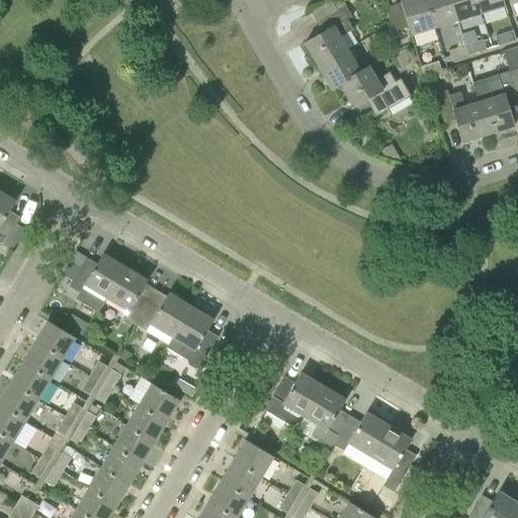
[(411,35),(434,27),(425,0),(403,0),(400,1),(401,3),(409,27),(411,35)]
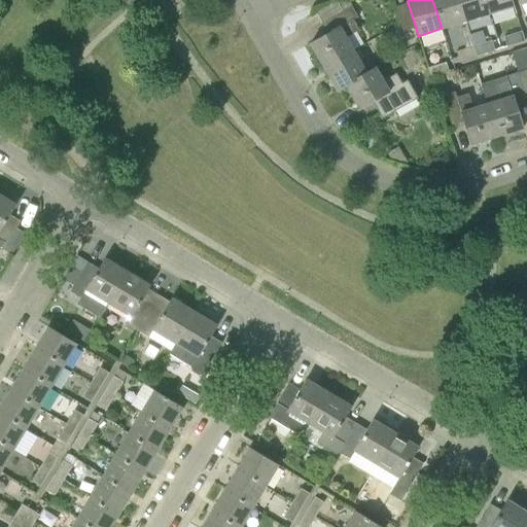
[(432,0),(442,28),(465,21),(459,0),(432,0)]
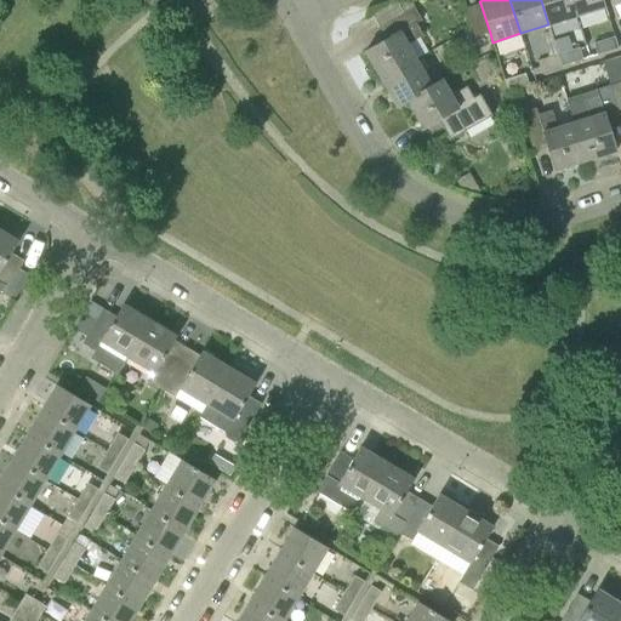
[(541,0),(548,24),(577,16),(571,0),(541,0)]
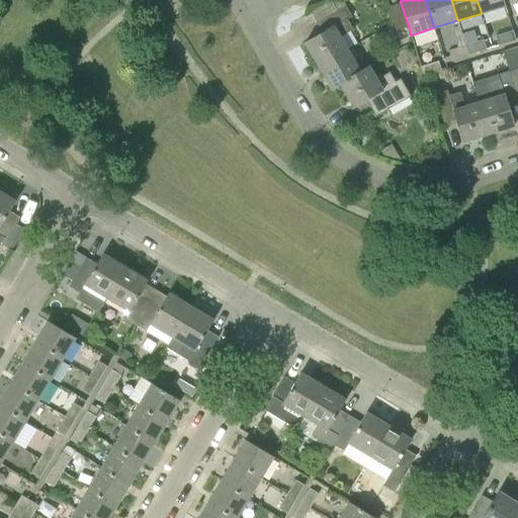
[(477,0),(482,13),(505,6),(503,0),(477,0)]
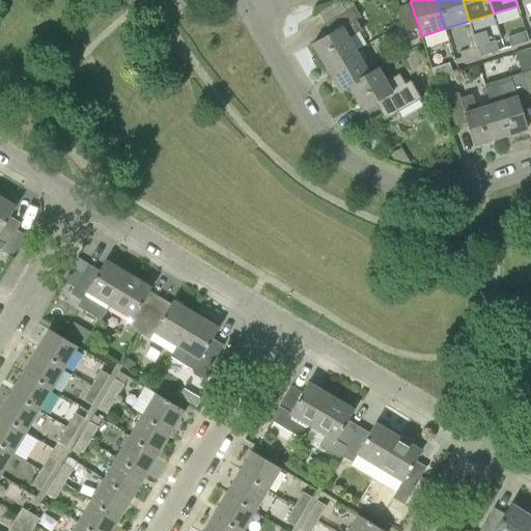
[(419,28),(411,3),(398,7),(407,32),(419,28)]
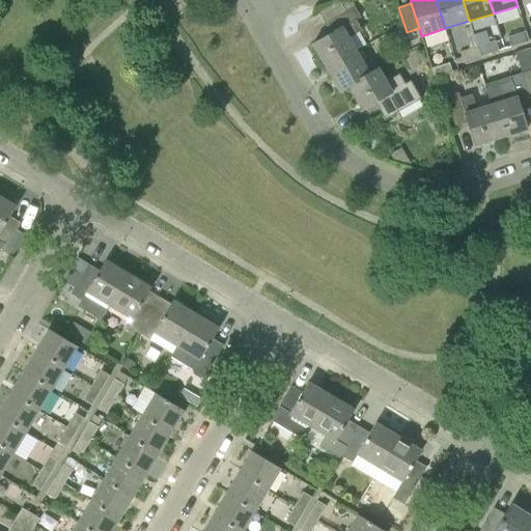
[(326,68),(357,51),(348,37),(361,30),(355,20),(360,18),(354,6),(331,19),(338,30),(312,45),(326,68)]
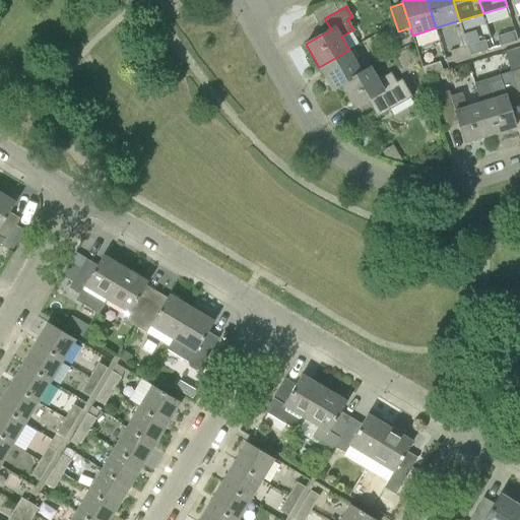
[(500,46),(517,41),(514,30),(497,37),(500,46)]
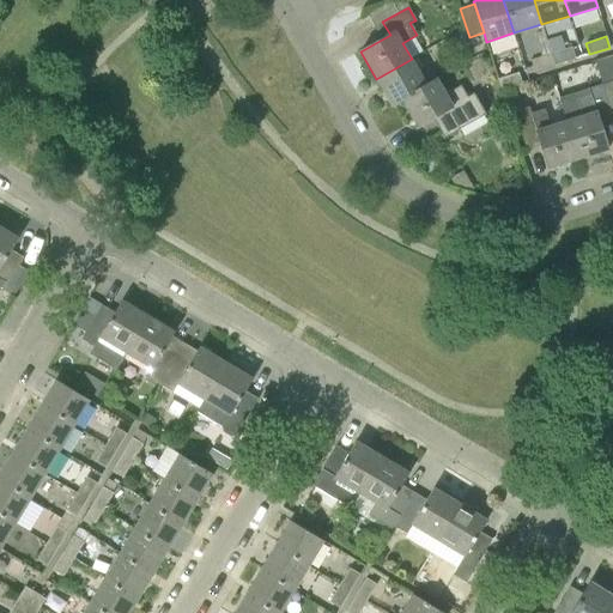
[(554,65),(575,59),(571,47),(551,54),(554,65)]
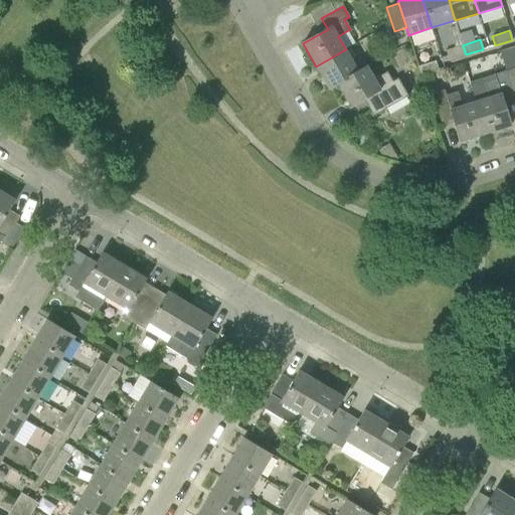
[(449,60),(466,54),(463,45),(446,50),(449,60)]
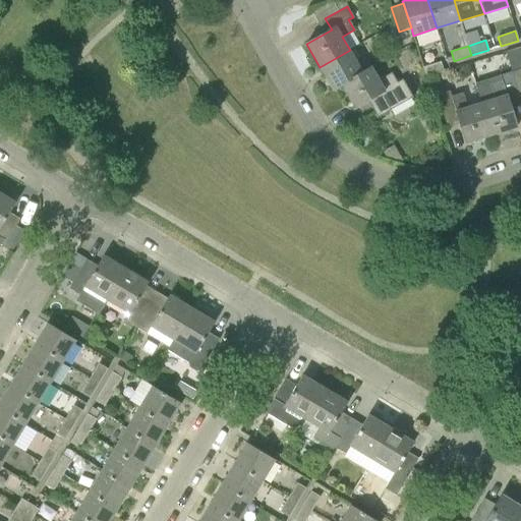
[(342,85),(362,71),(350,50),(320,67),(333,91),(342,85)]
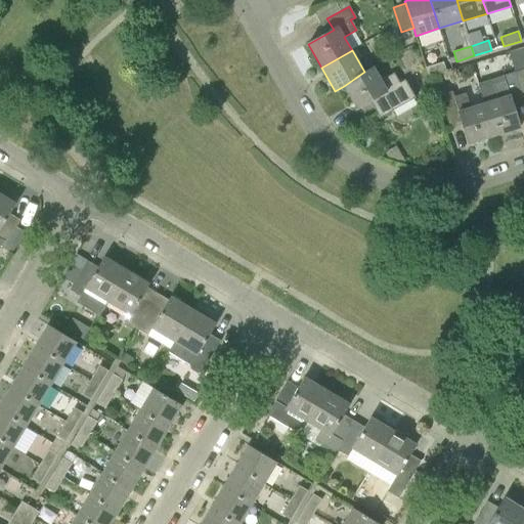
[(429,78),(446,72),(443,62),(426,68),(429,78)]
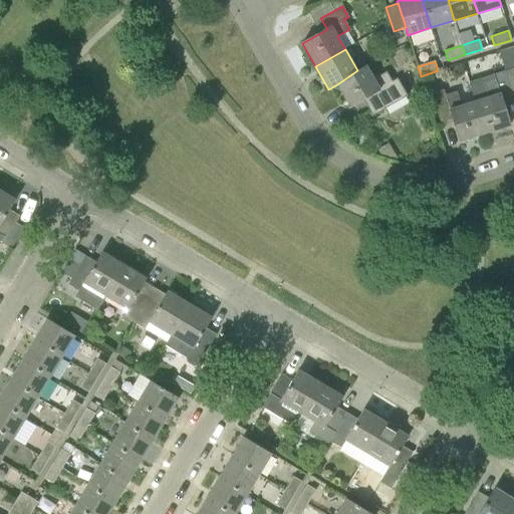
[(350,106),(363,99),(372,116),(408,96),(398,78),(392,81),(386,72),(374,79),(366,65),(357,70),(337,84),(350,106)]
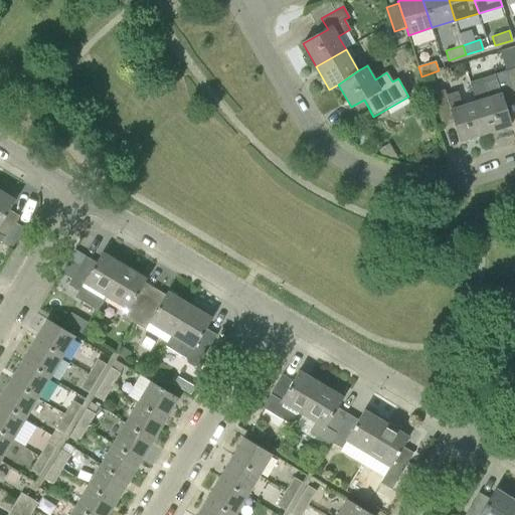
[(475,102),(486,134),(511,126),(502,99),(514,95),(507,71),(484,78),(490,97),(475,102)]
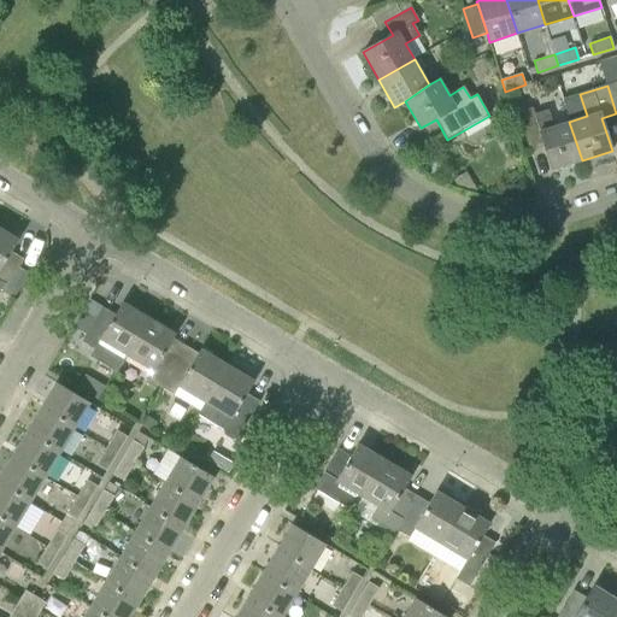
[(552,170),(582,160),(569,122),(553,127),(548,111),(534,115),(533,109),(518,112),(527,142),(541,137),(552,170)]
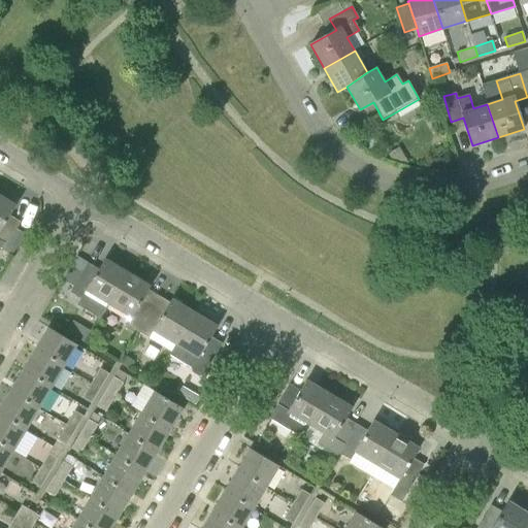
[(3,251),(17,229),(6,222),(15,205),(0,196),(0,249),(3,251)]
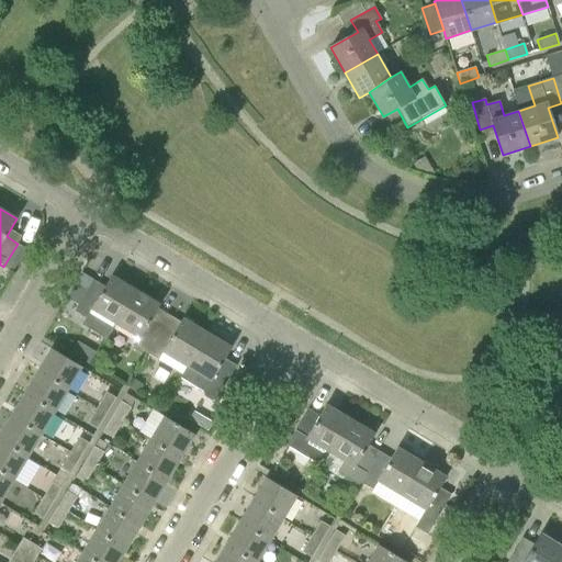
[(3,267),(13,272),(26,249),(18,244),(3,267)]
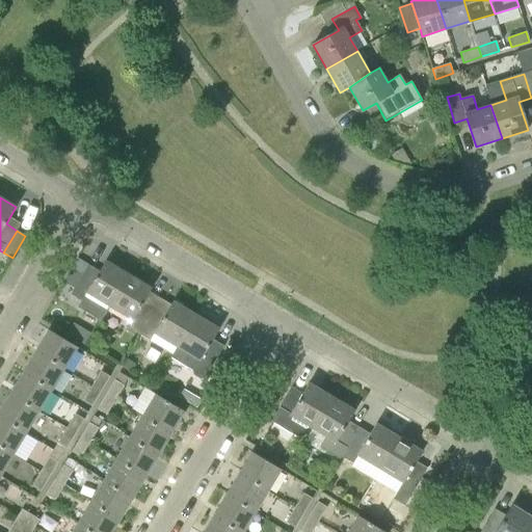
[(85,293),(109,308),(128,275),(105,261),(96,277),(84,271),(82,275),(74,288),(71,294),(81,300),(85,293)]
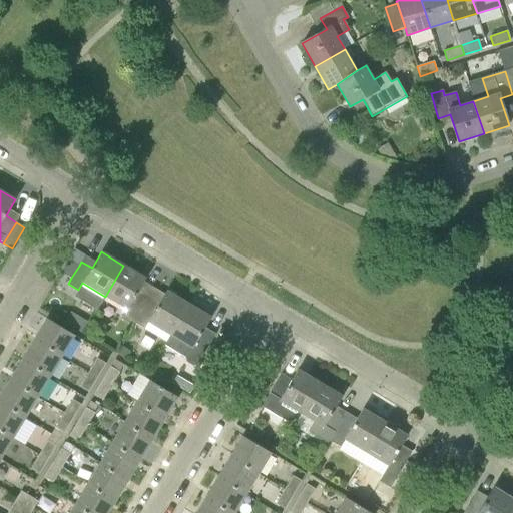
[(134,323),(147,301),(136,295),(146,279),(123,266),(105,297),(126,310),(122,316),(134,323)]
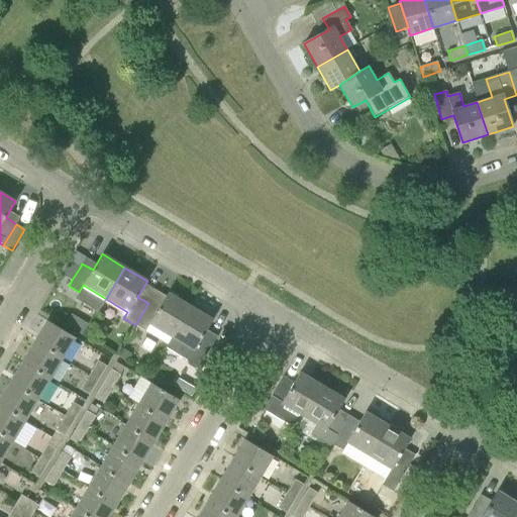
[(149,324),(171,337),(190,306),(168,293),(159,309),(148,303),(135,325),(145,331),(149,324)]
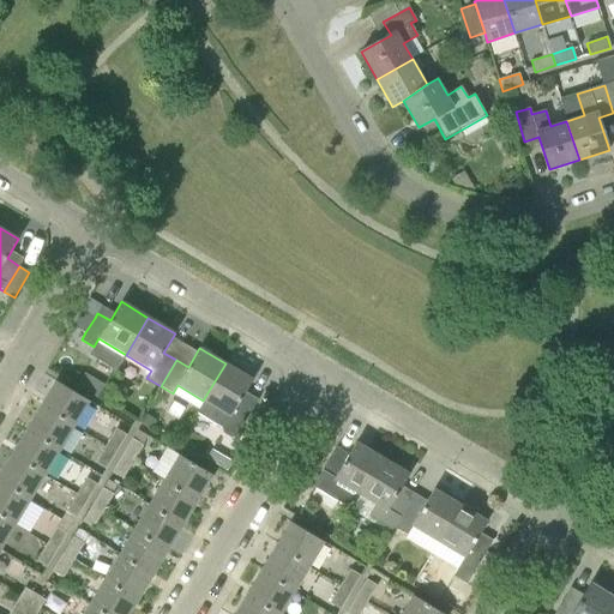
[(238,433),(253,407),(258,399),(246,391),(253,380),(226,363),(203,401),(229,417),(224,425),(238,433)]
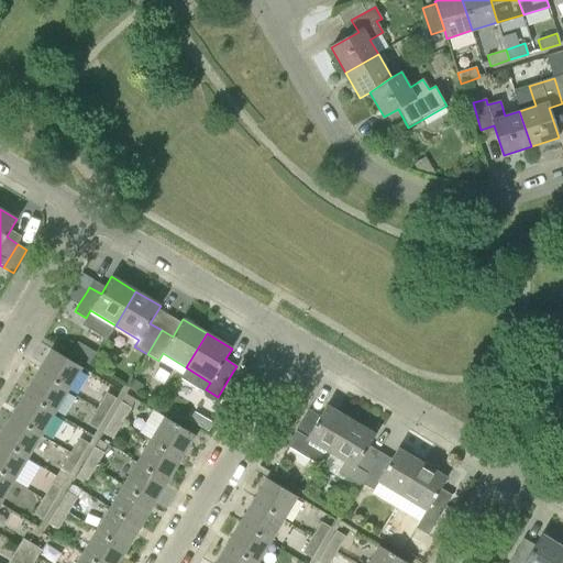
[(37,372),(68,390),(83,367),(51,349),(37,372)]
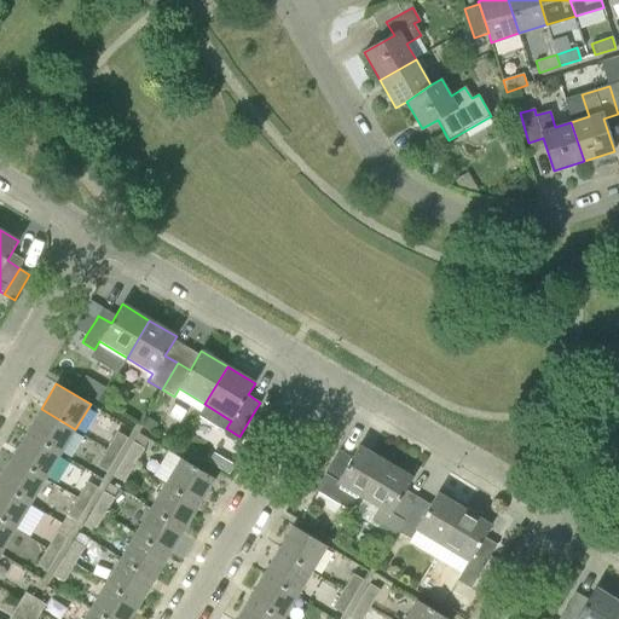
[(61,455),(75,429),(41,409),(27,434),(61,455)]
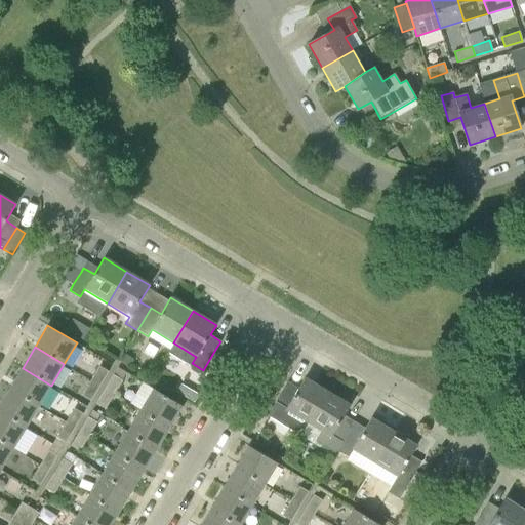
[(91,380),(99,386),(108,371),(99,366),(91,380)]
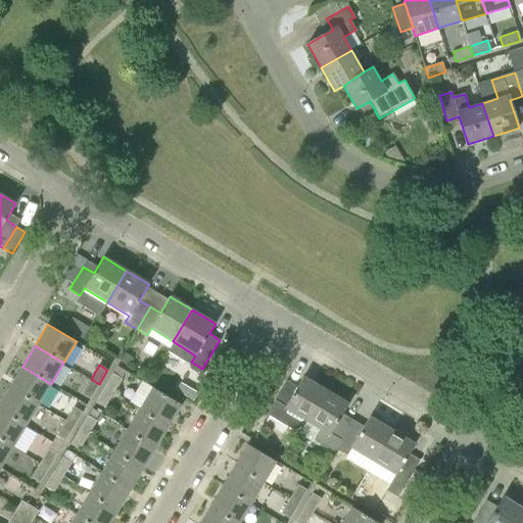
[(9,387),(39,405),(51,384),(22,367),(9,387)]
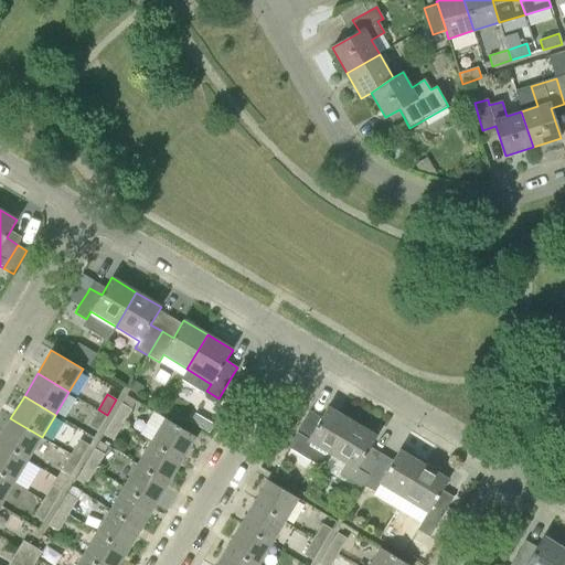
[(113,419),(123,425),(131,409),(123,404),(113,419)]
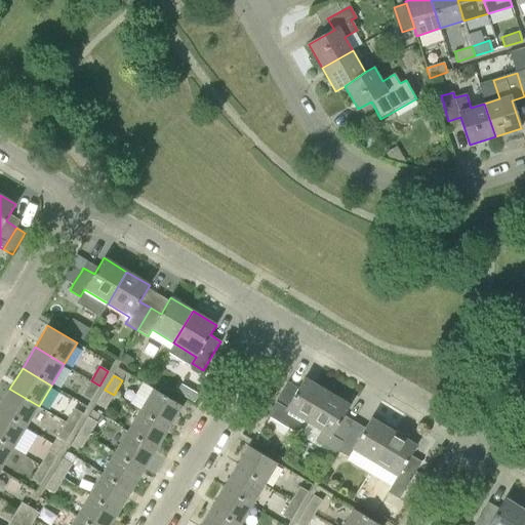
[(285,410),(308,422),(327,392),(305,378),(294,394),(284,388),(271,409),(282,416),(285,410)]
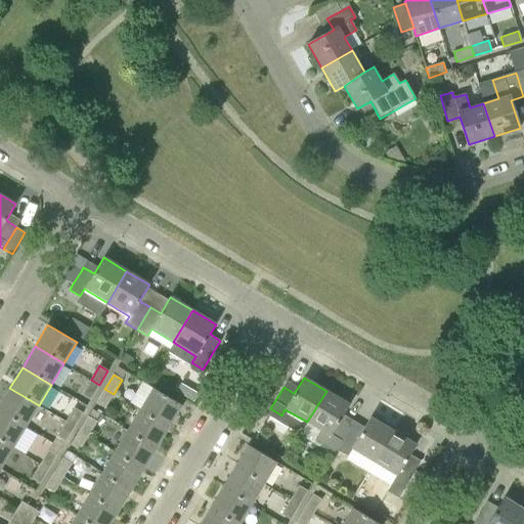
[(82,394),(91,399),(99,385),(91,380),(82,394)]
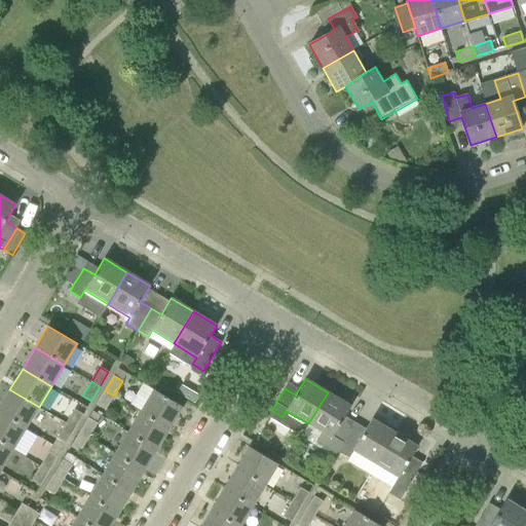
[(0,405),(0,412),(26,428),(39,407),(9,389),(0,405)]
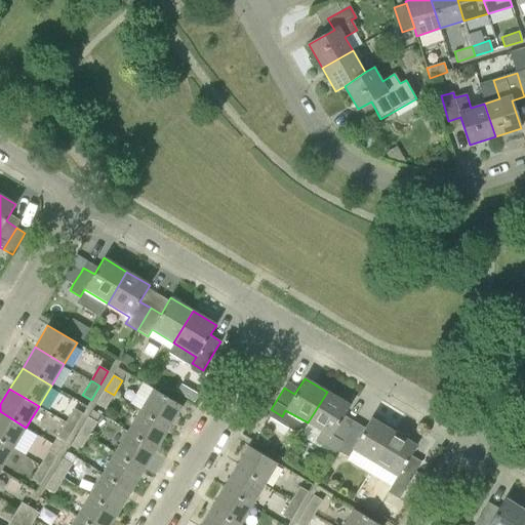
[(140,409),(169,427),(182,406),(153,389),(140,409)]
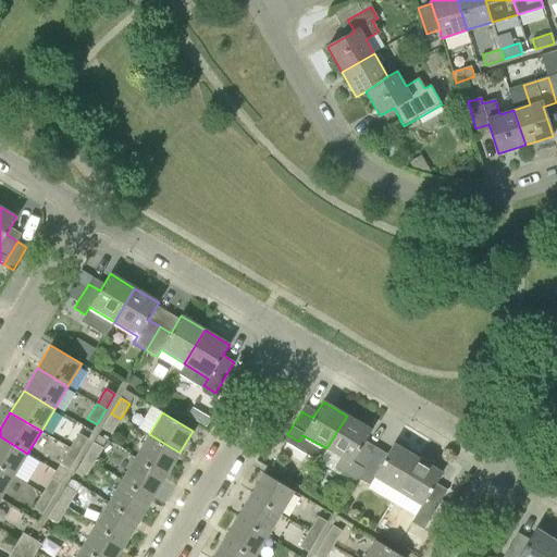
[(102,429),(111,434),(121,419),(111,413),(102,429)]
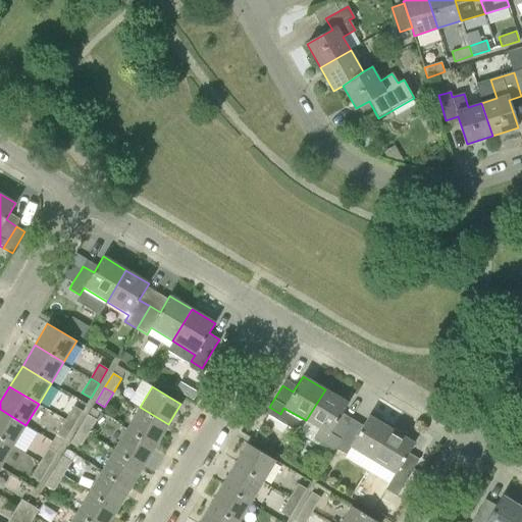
[(333,447),(335,448),(352,420),(342,414),(348,403),(325,389),(306,420),(317,427),(311,436),(331,449),(333,447)]
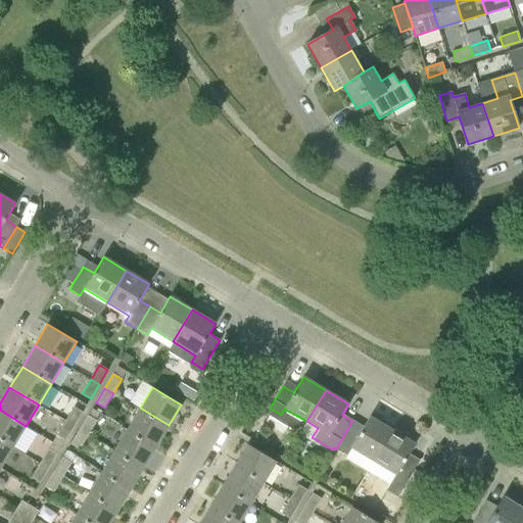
[(65,421),(74,426),(83,413),(74,407),(65,421)]
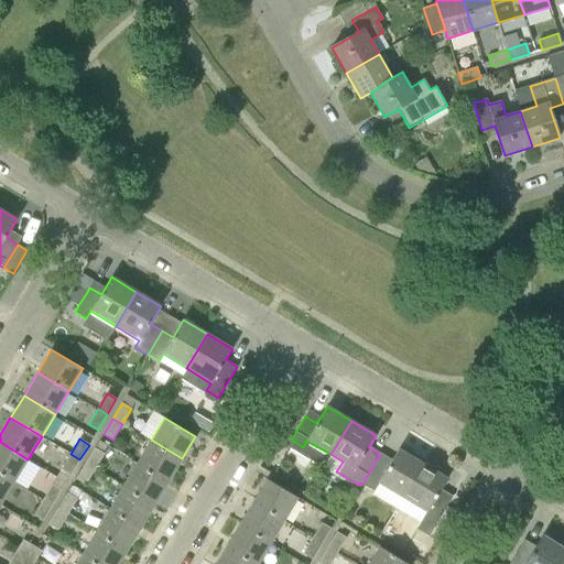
[(169,481),(182,458),(151,440),(137,463),(169,481)]
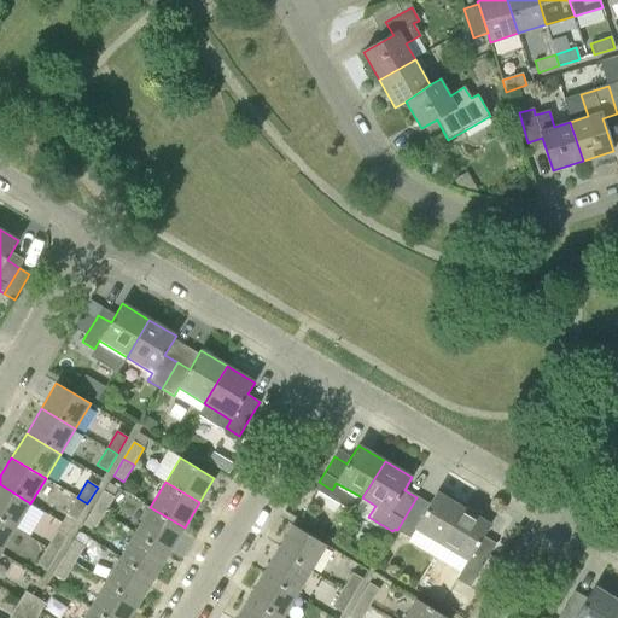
[(0,519),(16,529),(30,503),(0,484),(0,519)]
